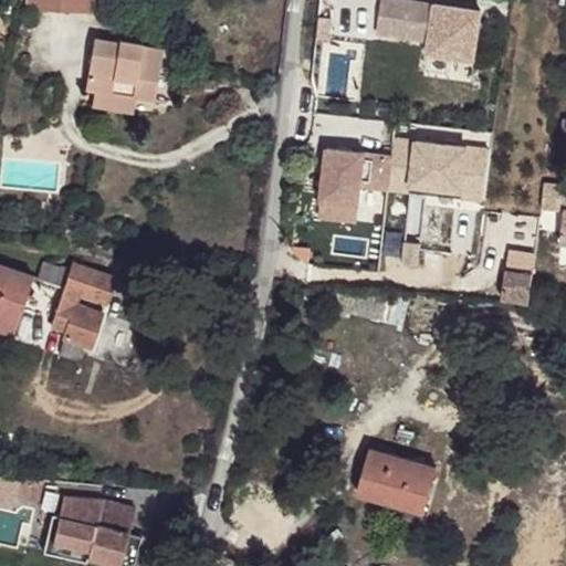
[(27,0),(27,9),(60,11),(60,6),(92,8),(92,0),(27,0)]
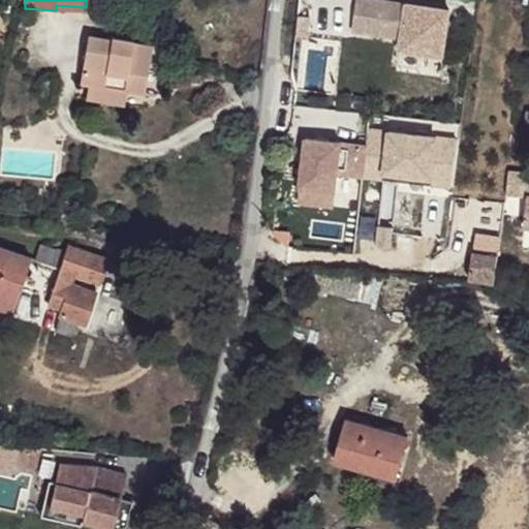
[(444,42),(448,14),(432,12),(432,7),(381,0),(356,0),(352,31),(402,38),(403,30),(428,33),(427,40),(444,42)]
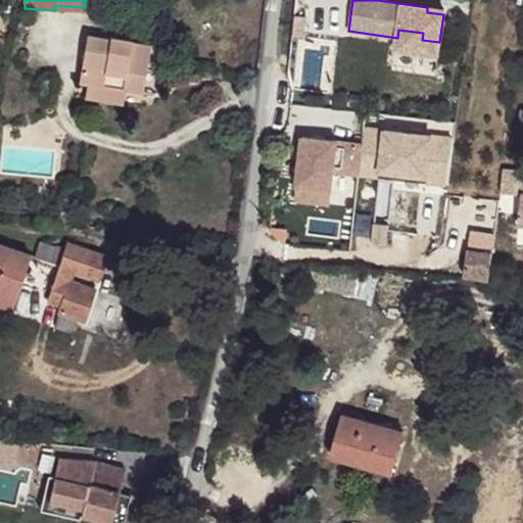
[(87,36),(80,82),(89,83),(125,89),(143,92),(150,47),(132,44),(132,41),(110,38),(110,40),(87,36)]
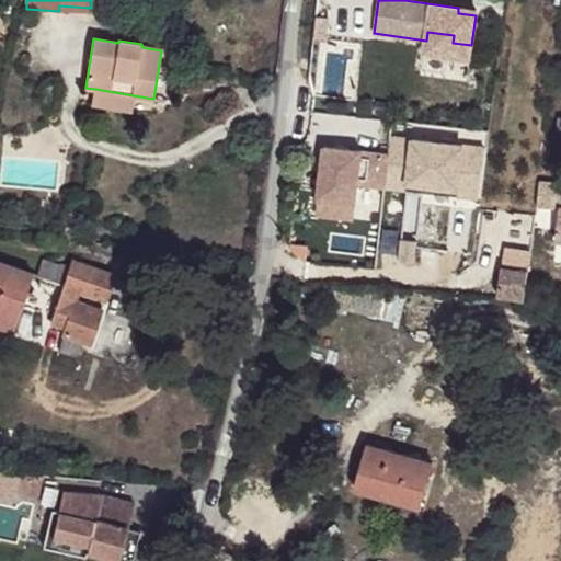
[(132,112),(134,95),(95,89),(92,105),(132,112)]
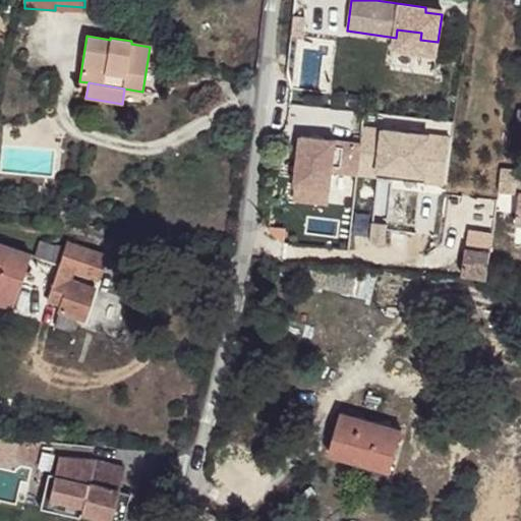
[(447,180),(453,129),(427,126),(420,177),(447,180)]
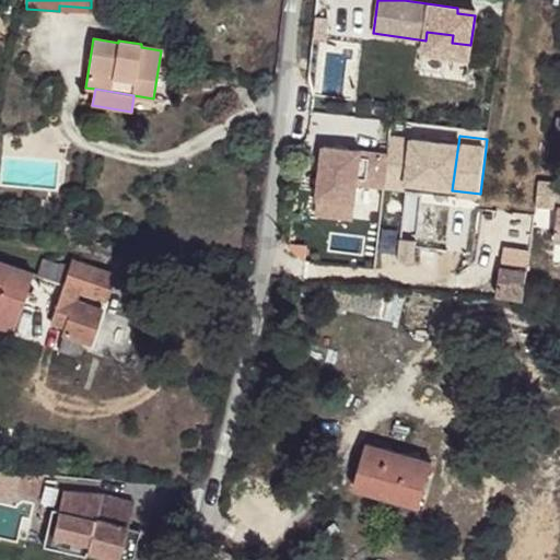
[(384,187),(388,154),(324,147),(317,198),(356,202),(358,184),(384,187)]
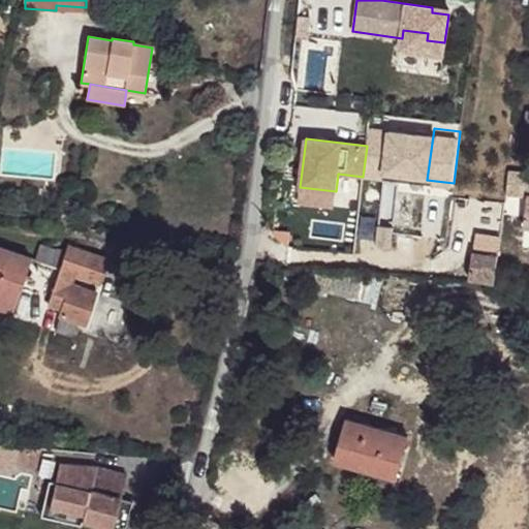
[(334,207),(336,191),(300,187),(298,203),(334,207)]
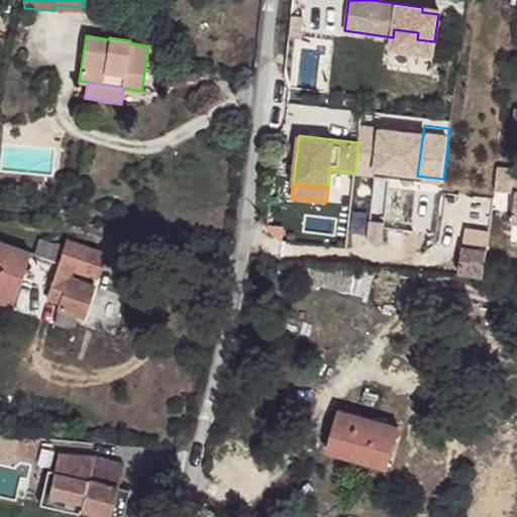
[(360,227),(362,215),(349,214),(348,225),(360,227)]
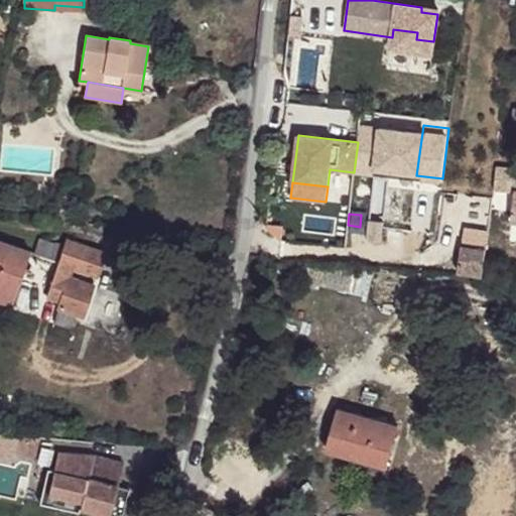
[(482,275),(488,233),(465,229),(459,272),(482,275)]
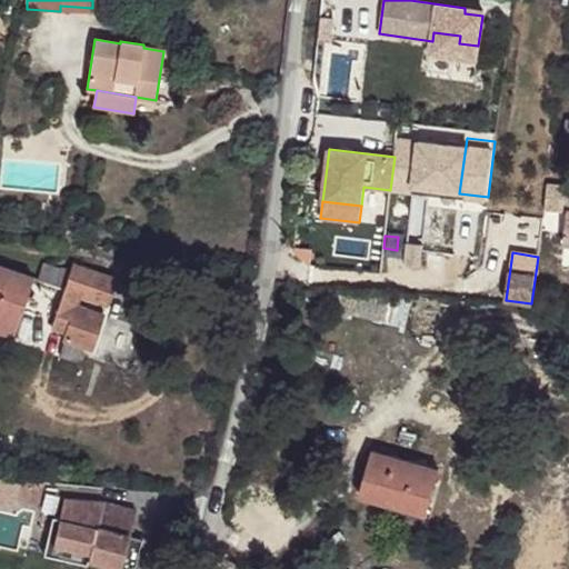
[(38,281),(63,290),(70,271),(43,262),(38,281)]
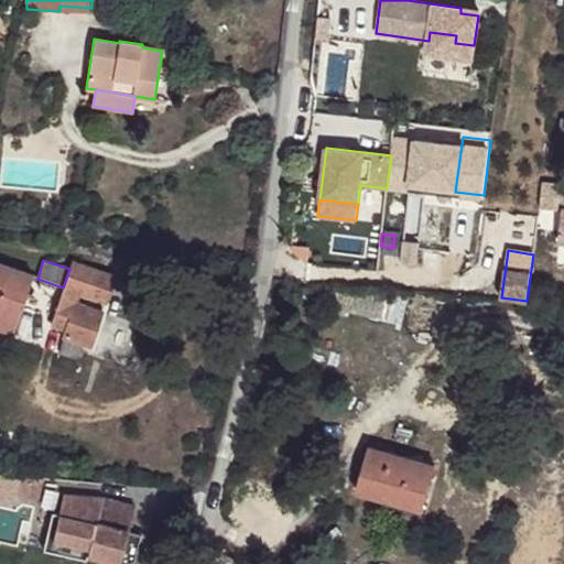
[(63,288),(51,324),(67,329),(65,337),(83,343),(93,346),(104,313),(77,304),(80,294),(106,302),(114,275),(72,261),(69,269),(63,288)]
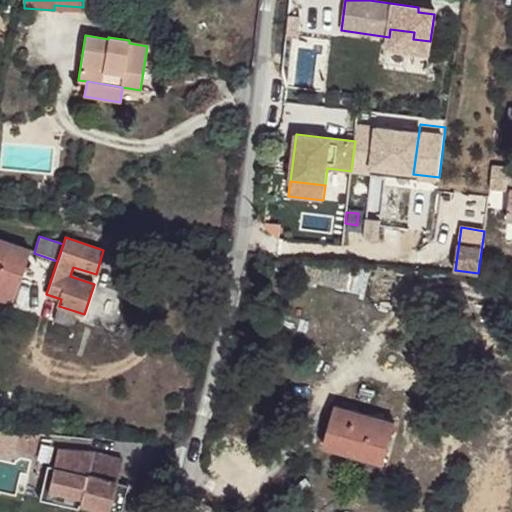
[(0,238),(0,298),(12,302),(30,249),(0,238)]
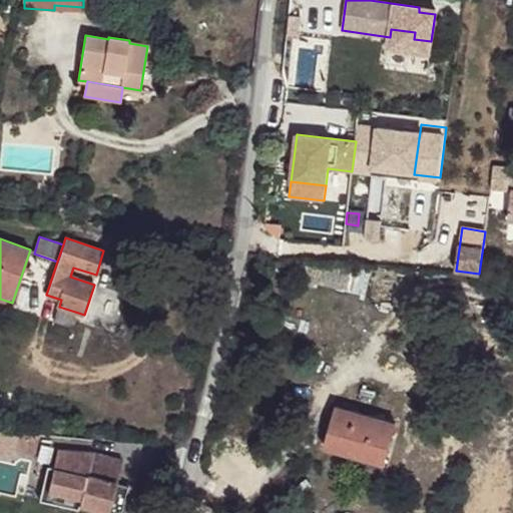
[(308,265),(306,283),(365,291),(367,272),(308,265)]
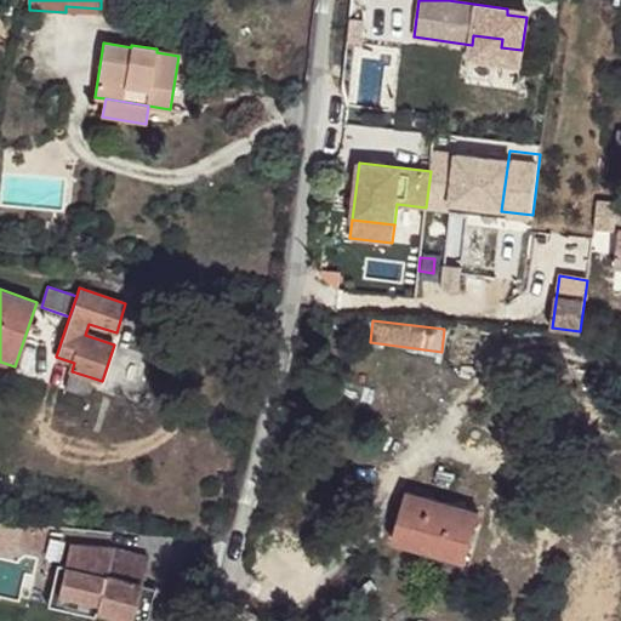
[(72,371),(66,388),(86,396),(91,377),(72,371)]
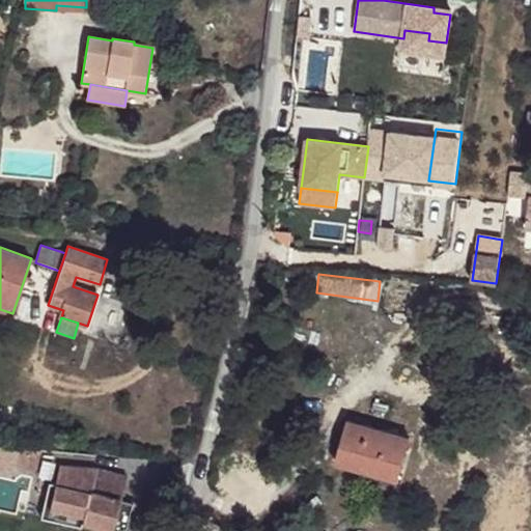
[(399,475),(410,437),(348,420),(337,464),(380,475),(381,470),(399,475)]
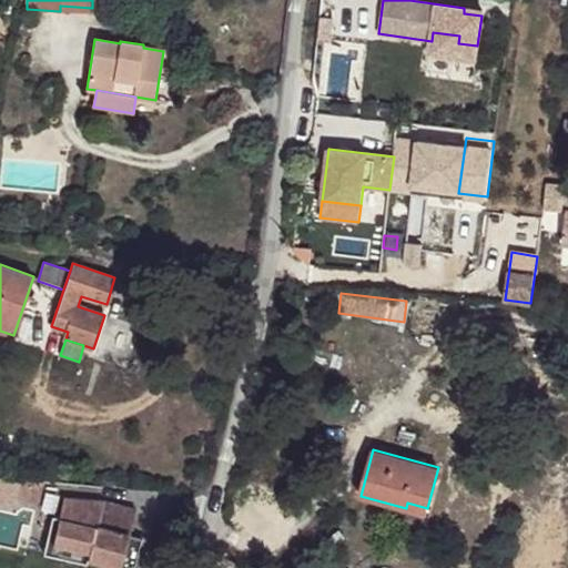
[(0,476),(0,503),(8,505),(14,500),(14,498),(19,479),(0,476)]
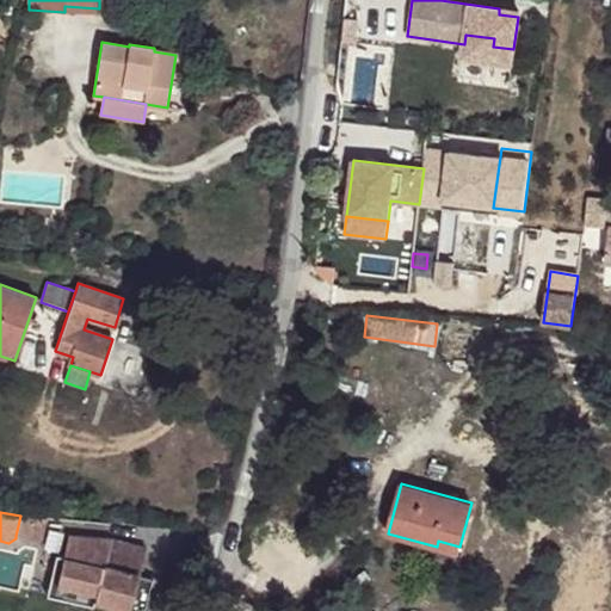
[(42,541),(47,518),(20,516),(16,536),(42,541)]
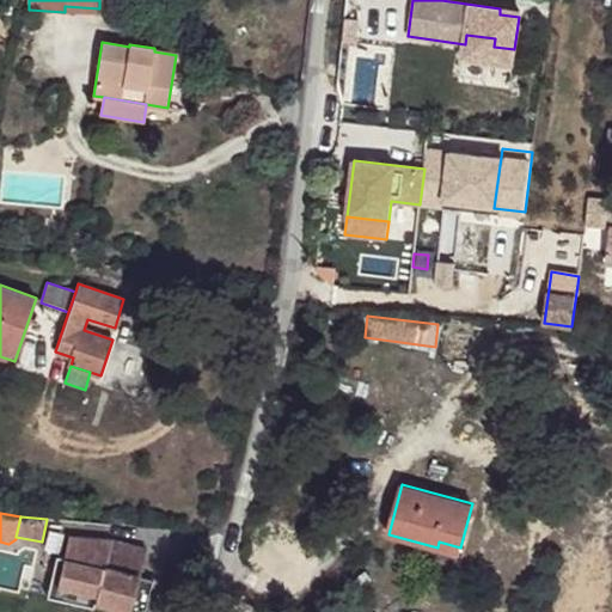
[(97,595),(96,604),(130,611),(145,611),(153,580),(140,576),(147,550),(112,540),(69,537),(63,558),(57,586),(97,595)]
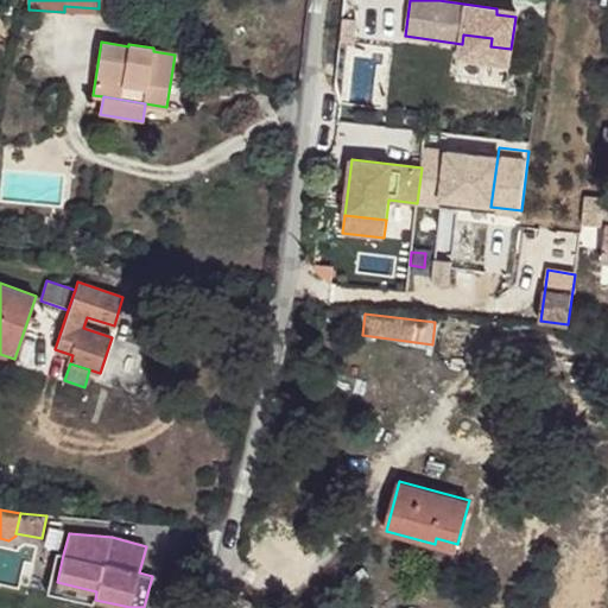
[(456,550),(457,544),(436,538),(435,544),(456,550)]
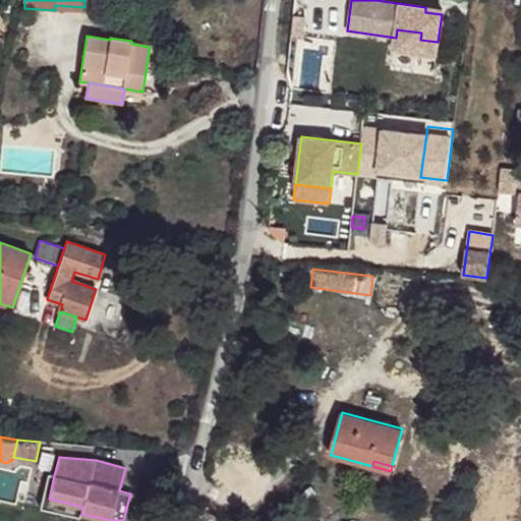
[(81,514),(82,507),(49,499),(54,475),(49,474),(41,508),(80,517),(81,514)]
